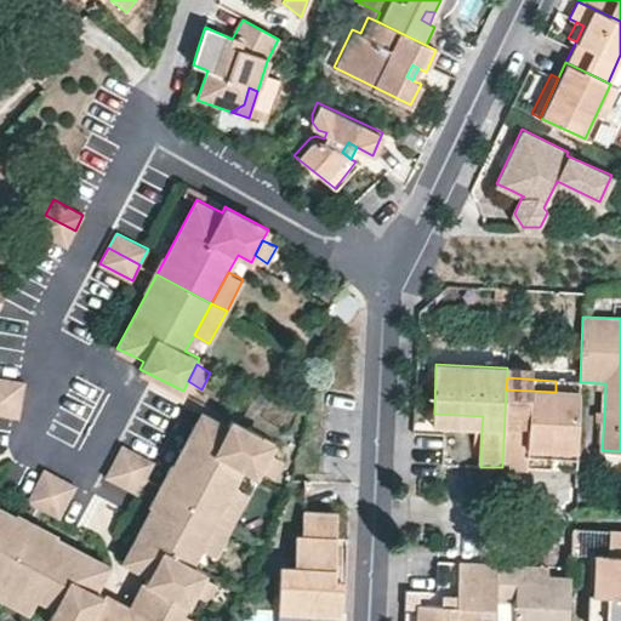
[(0,379),(0,396),(22,399),(24,382),(0,379)]
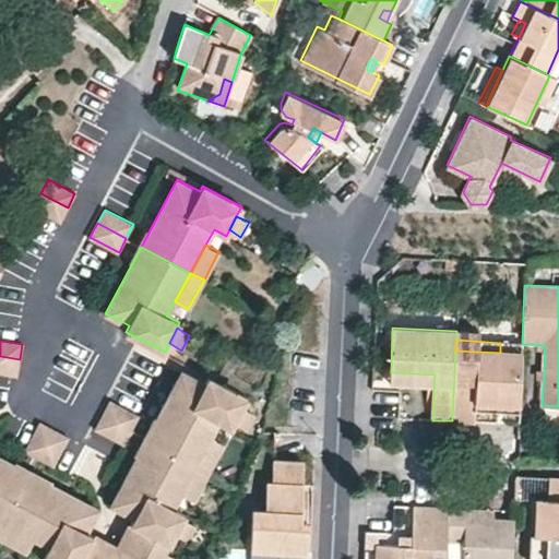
[(519,405),(522,344),(500,343),(500,353),(455,351),(452,420),(475,421),(475,412),(476,403),(519,405)]
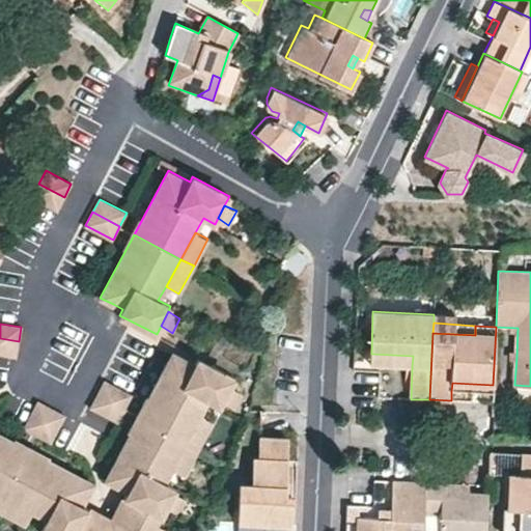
[(19,341),(0,338),(0,354),(17,357),(19,341)]
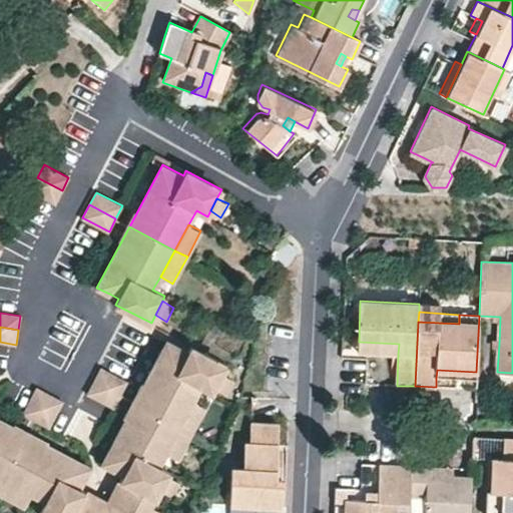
[(134,403),(180,426),(194,401),(201,387),(212,392),(214,388),(221,374),(227,364),(191,346),(189,352),(180,347),(167,340),(134,403)]
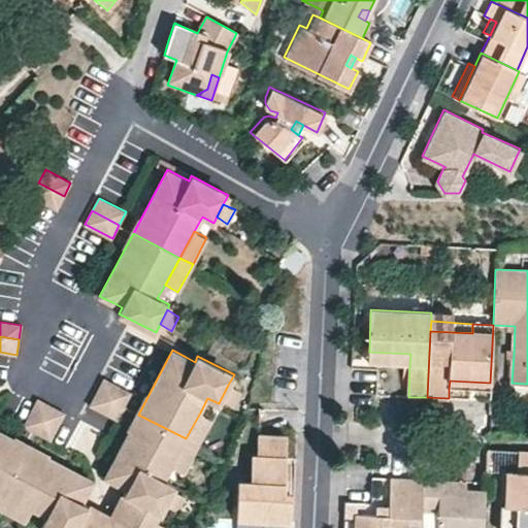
[(396,363),(409,364),(410,354),(369,352),(368,362),(396,363)]
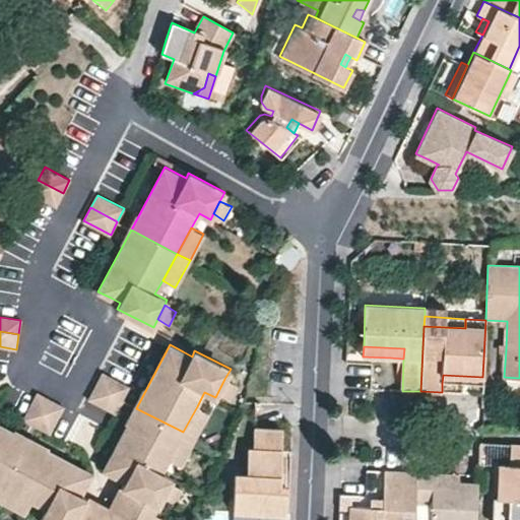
[(104,374),(96,387),(123,401),(130,387),(104,374)]
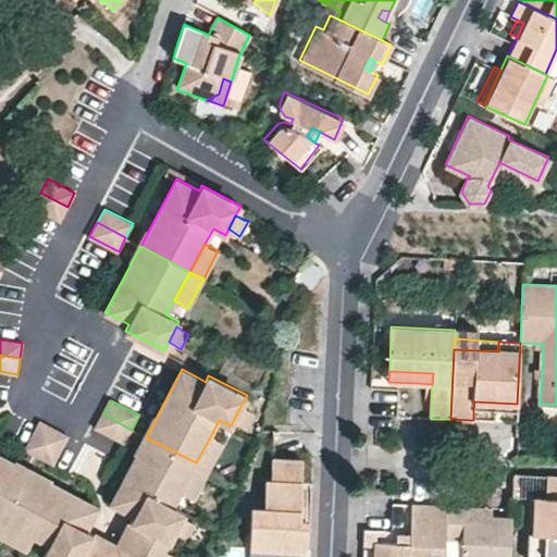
[(517,411),(517,404),(474,401),(473,410),(499,411),(517,411)]
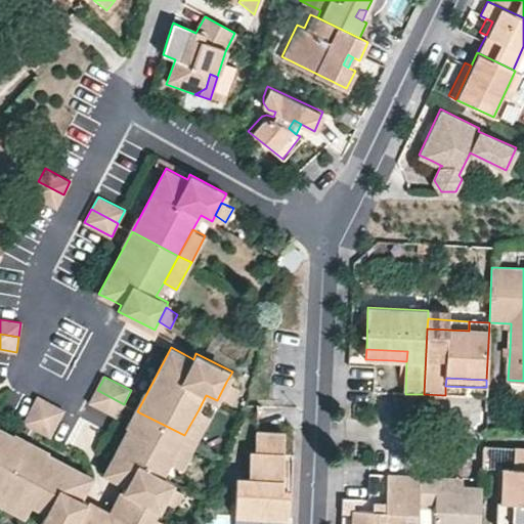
[(239,389),(226,382),(219,396),(232,402),(239,389)]
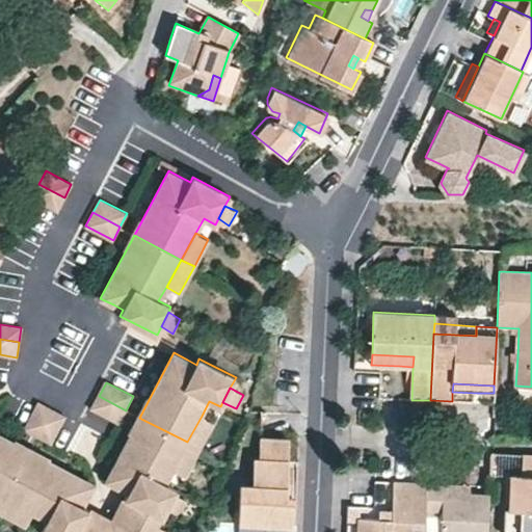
[(126,410),(99,396),(92,408),(120,423),(126,410)]
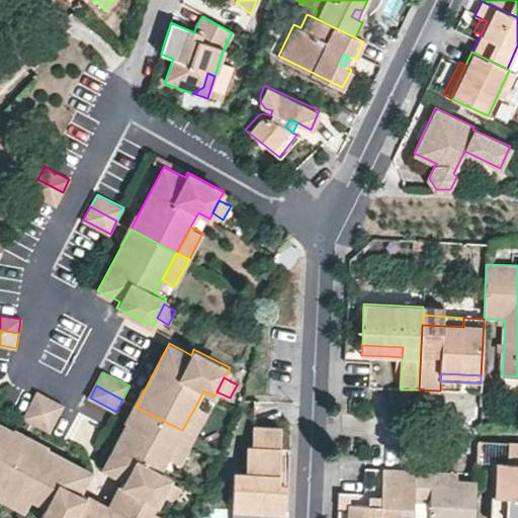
[(37,425),(52,400),(37,393),(24,418),(37,425)]
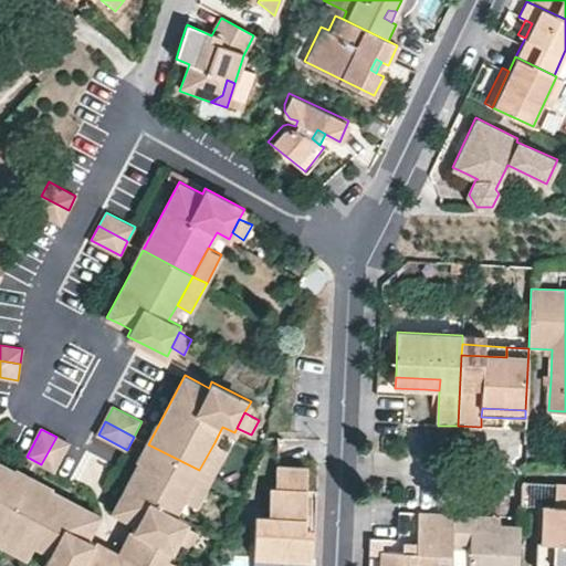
[(71,443),(56,437),(41,464),(55,471),(71,443)]
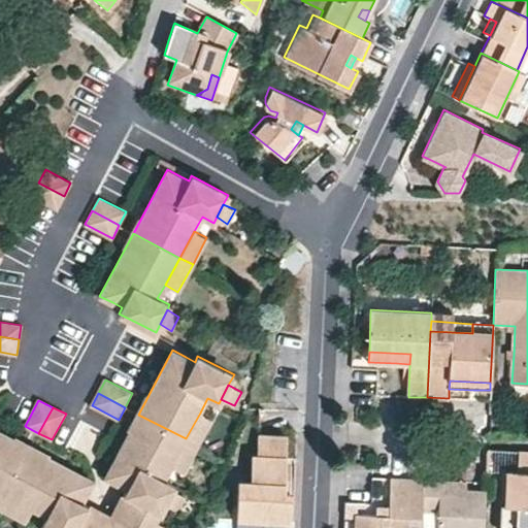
[(200,413),(186,438),(197,444),(211,419),(200,413)]
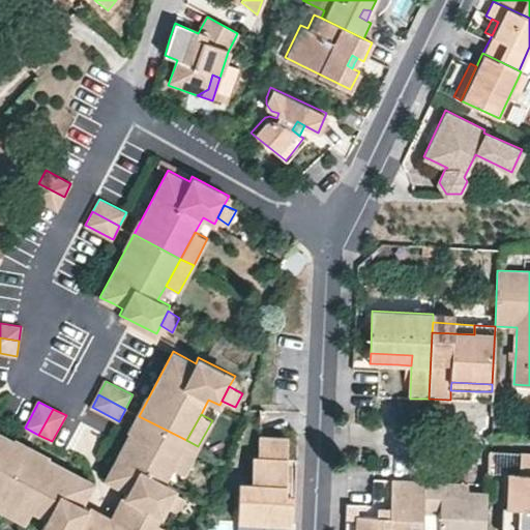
[(127,492),(124,498),(135,503),(160,518),(166,507),(173,493),(176,488),(165,481),(172,467),(186,440),(139,416),(115,461),(105,480),(127,492)]
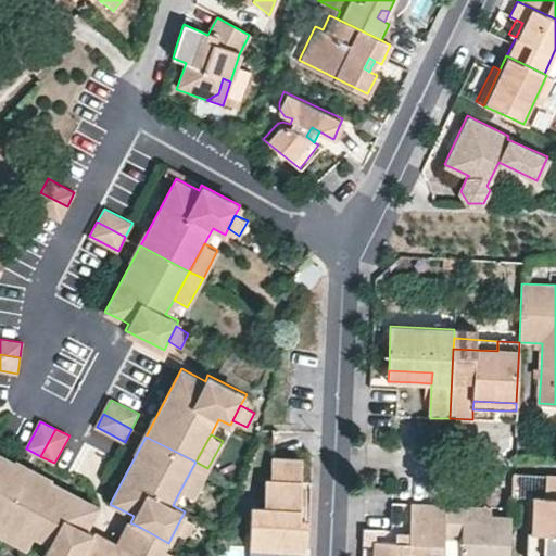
[(0,517),(5,520),(33,471),(0,454),(0,517)]
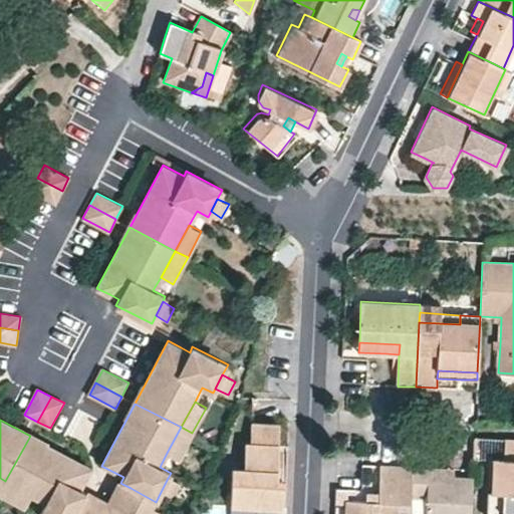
[(278,427),(252,426),(252,447),(246,447),(245,473),(231,472),(231,507),(282,509),(283,482),(276,482),(277,474),(278,427)]
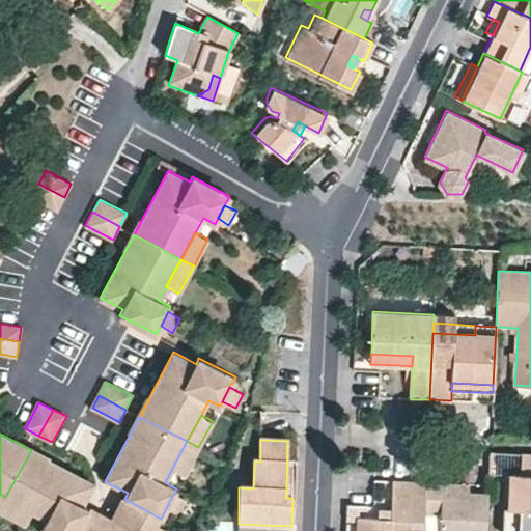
[(198,447),(187,441),(172,468),(185,474),(198,447)]
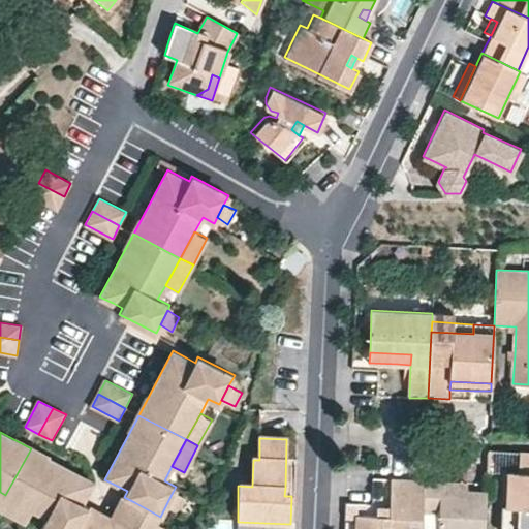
[(31,448),(5,495),(30,509),(47,518),(41,528),(43,528),(76,528),(83,518),(89,506),(84,503),(95,481),(71,469),(31,448)]
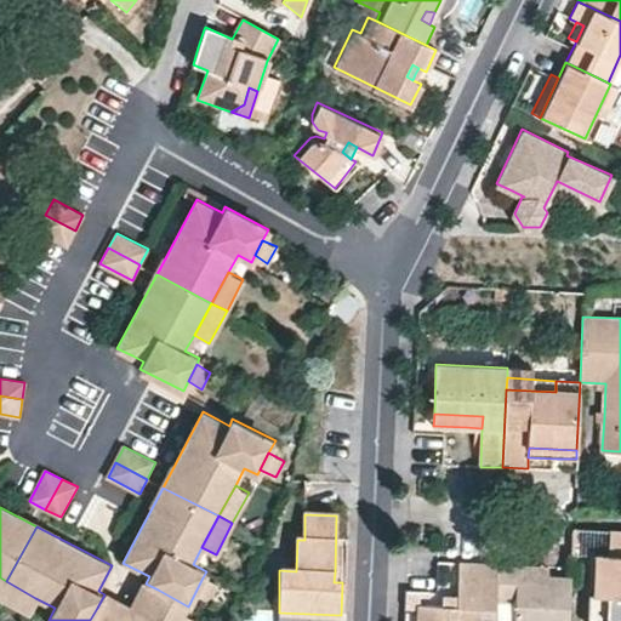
[(620,620),(620,529),(610,529),(609,554),(608,582),(591,581),(588,620),(620,620)]
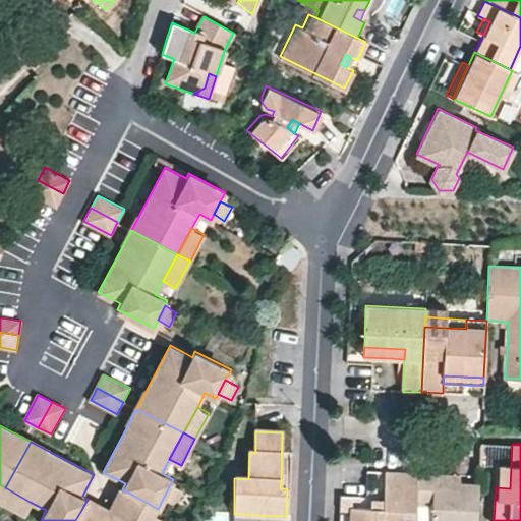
[(510,488),(511,465),(497,464),(497,471),(496,487),(510,488)]
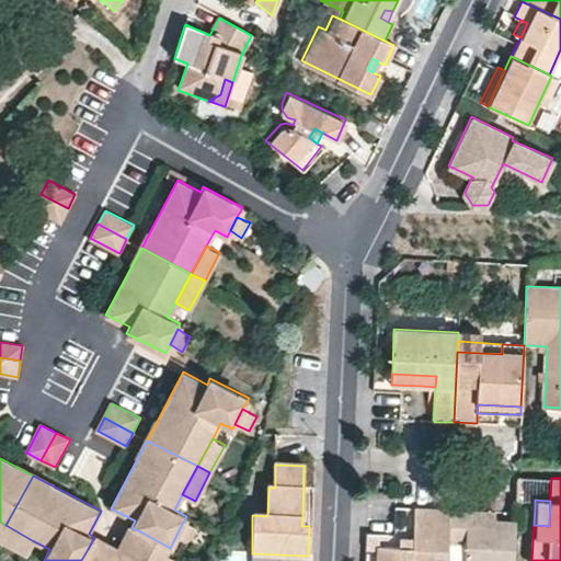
[(448,560),(449,549),(451,508),(416,507),(414,540),(414,541),(414,549),(401,549),(379,548),(378,560),(448,560)]
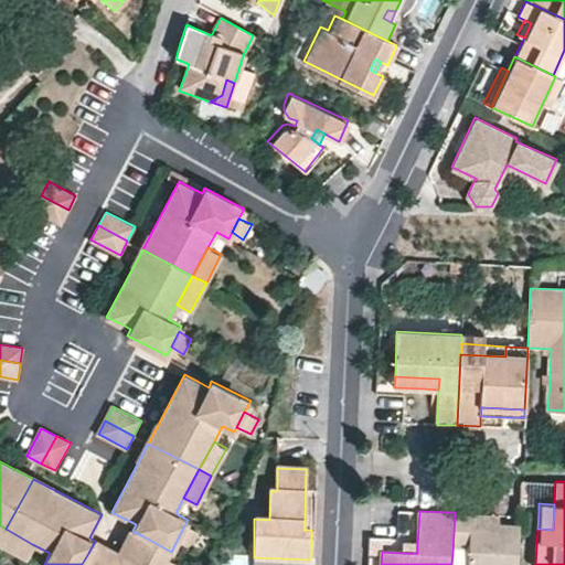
[(452,553),(451,564),(516,564),(520,525),(499,524),(469,523),(469,513),(455,512),(452,553)]
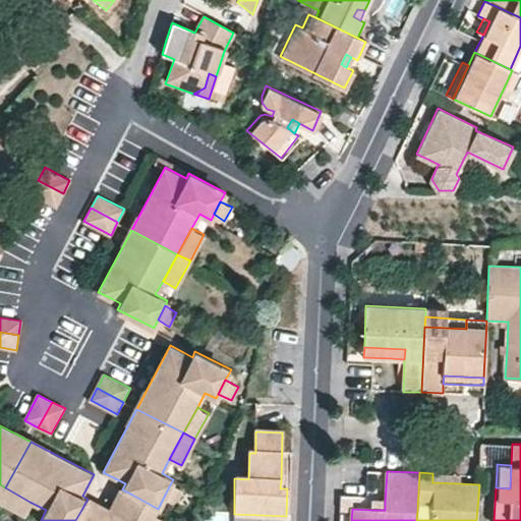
[(444,474),(432,473),(432,482),(460,483),(461,474),(444,474)]
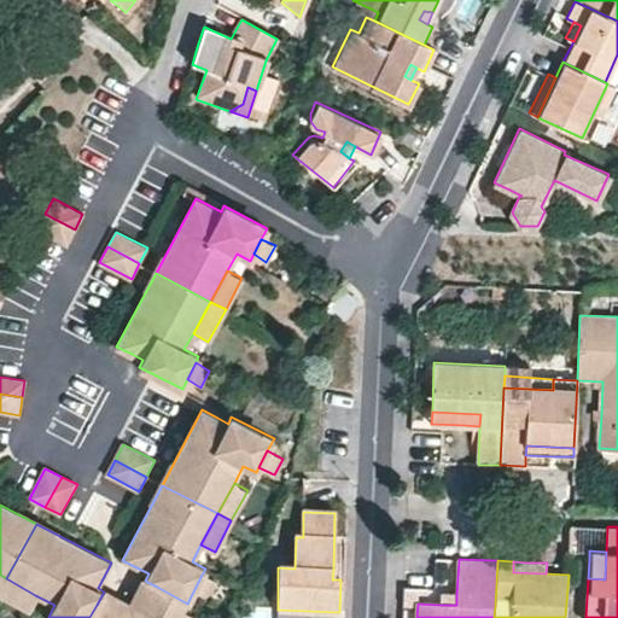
[(216,582),(202,575),(193,592),(208,599),(216,582)]
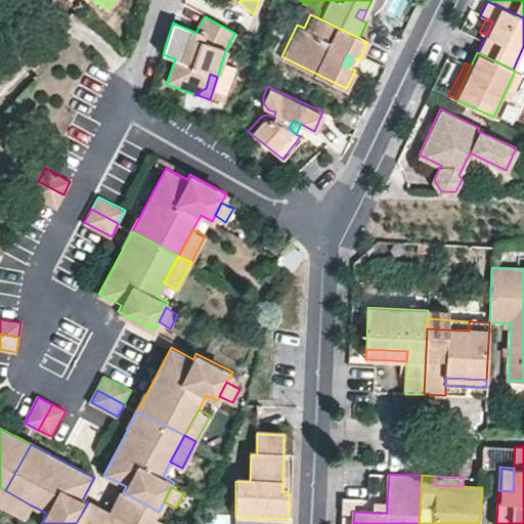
[(30,505),(5,490),(0,499),(0,504),(24,517),(30,505)]
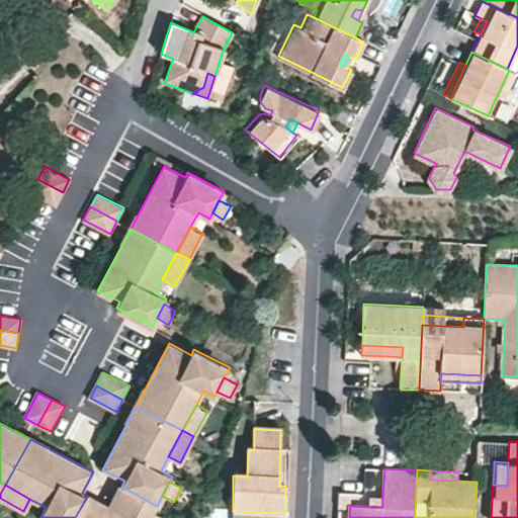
[(132,492),(121,487),(111,504),(109,508),(120,514),(132,492)]
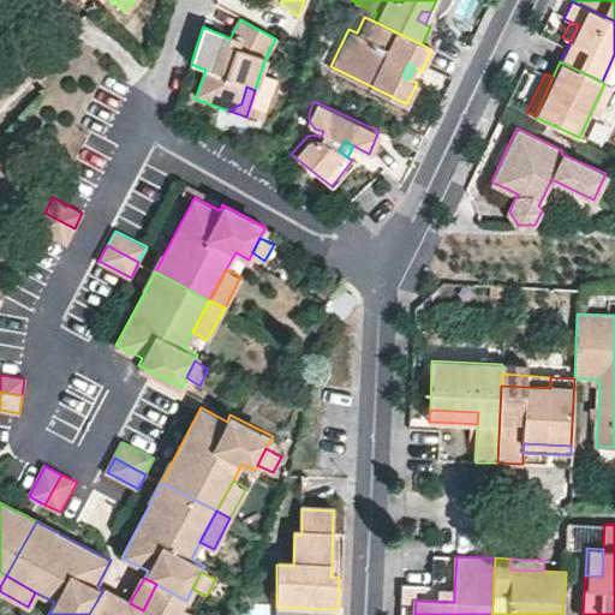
[(178,614),(183,607),(186,601),(156,584),(143,610),(130,603),(124,614),(121,614),(96,602),(89,614),(178,614)]
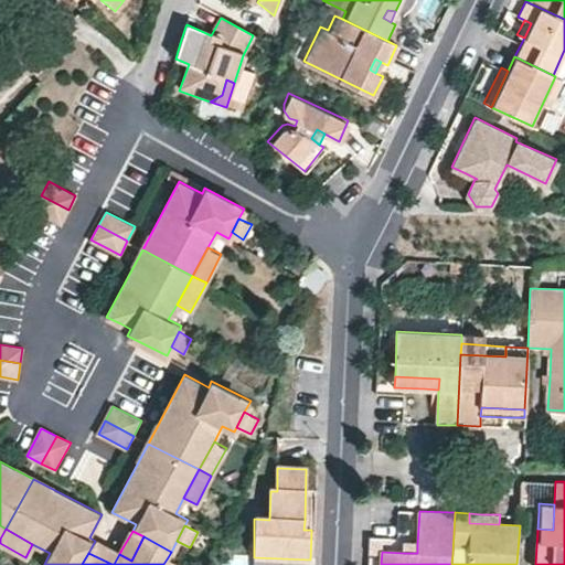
[(114,564),(119,554),(95,541),(88,553),(112,564),(114,564)]
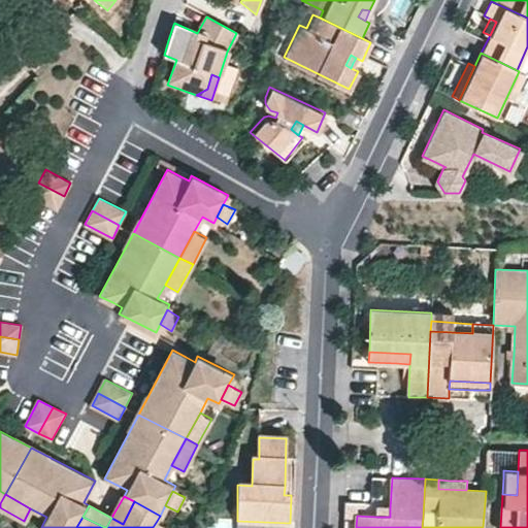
[(377,508),(377,517),(390,517),(390,509),(390,508),(384,508),(377,508)]
